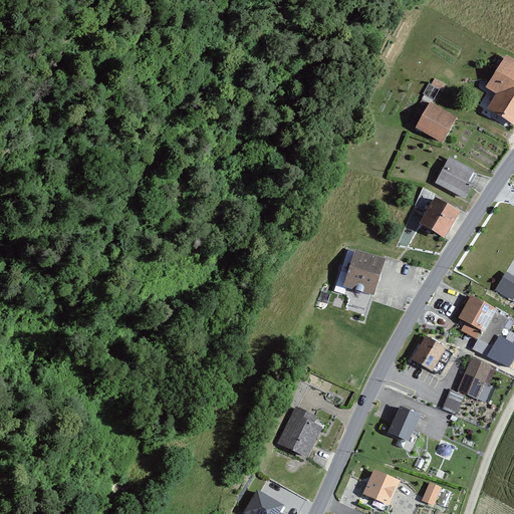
[(513,58),(507,54),(487,86),(498,93),(488,107),(513,123),(513,58)]
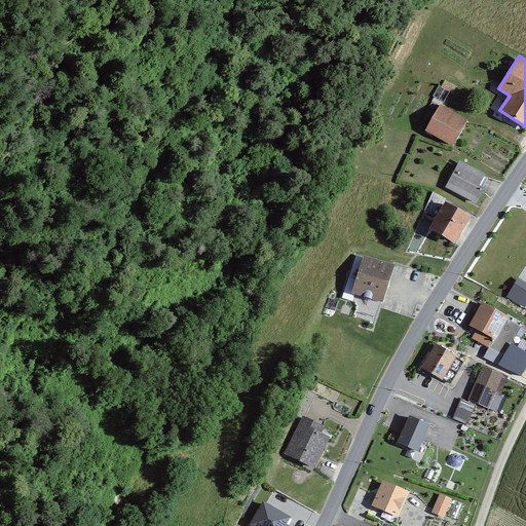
[(470,120),(441,104),(426,129),(454,146),(470,120)]
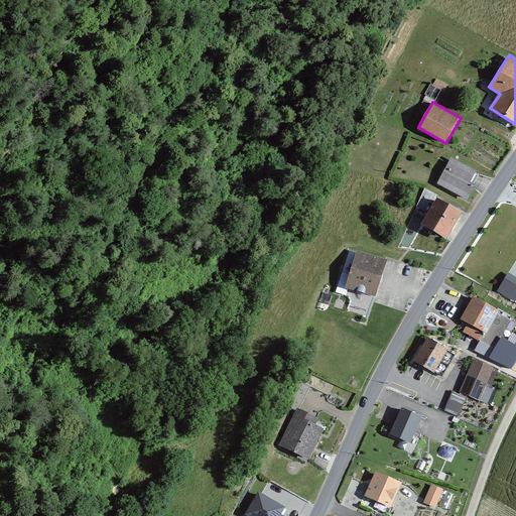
[(477,169),(452,157),(438,182),(469,198),(475,184),(471,182),(477,169)]
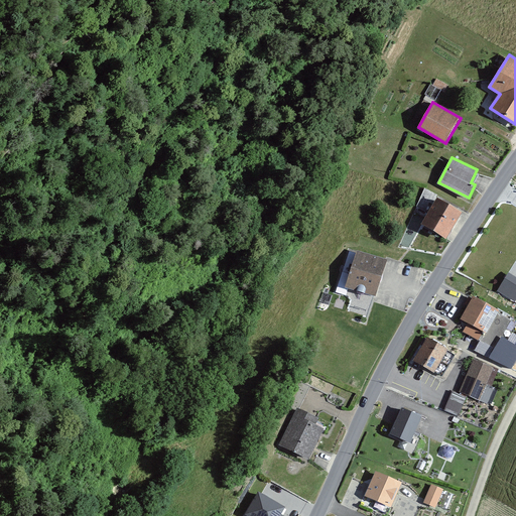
[(465,213),(439,198),(423,224),(448,239),(465,213)]
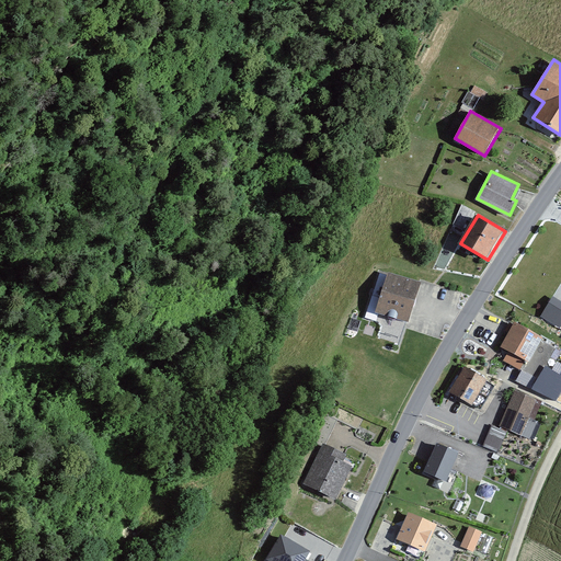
[(423,283),(390,273),(378,311),(412,322),(423,283)]
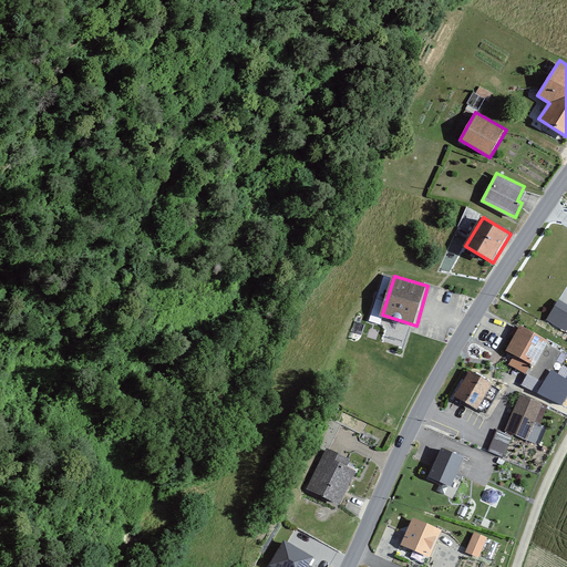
[(566,330),(566,328),(566,302),(559,298),(546,318),(566,330)]
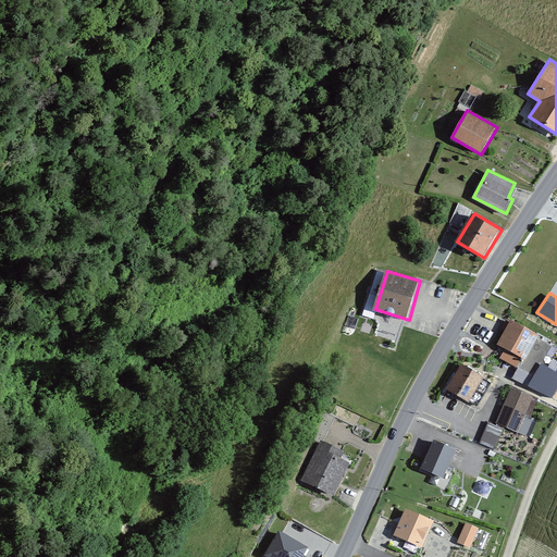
[(541,335),(512,320),(499,344),(506,348),(502,356),(519,366),(523,358),(527,360),(541,335)]
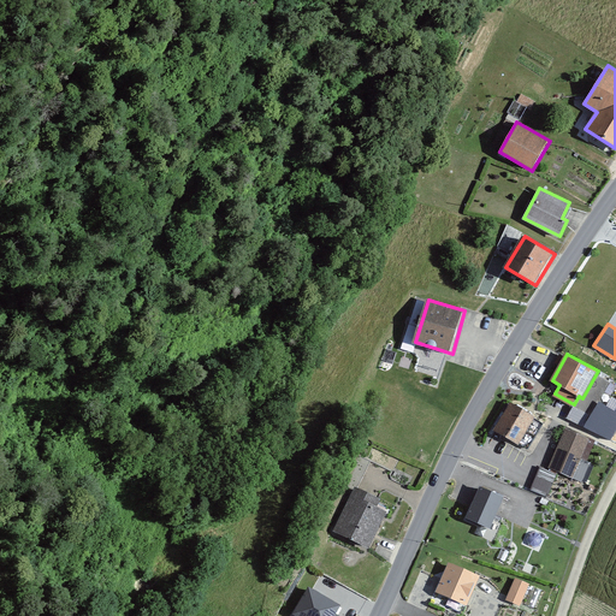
[(585,427),(614,439),(615,434),(615,408),(597,401),(585,427)]
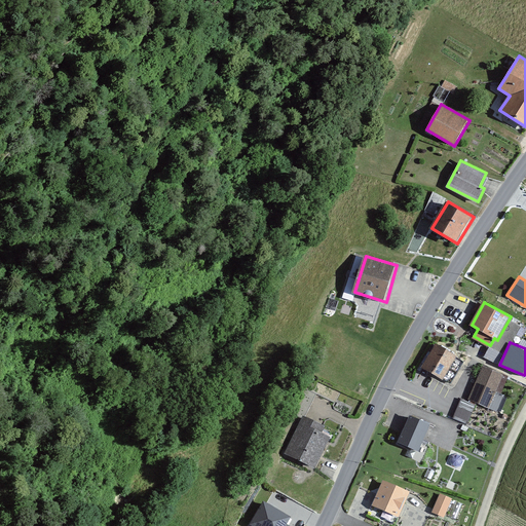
[(459,357),(438,343),(422,369),(444,382),(459,357)]
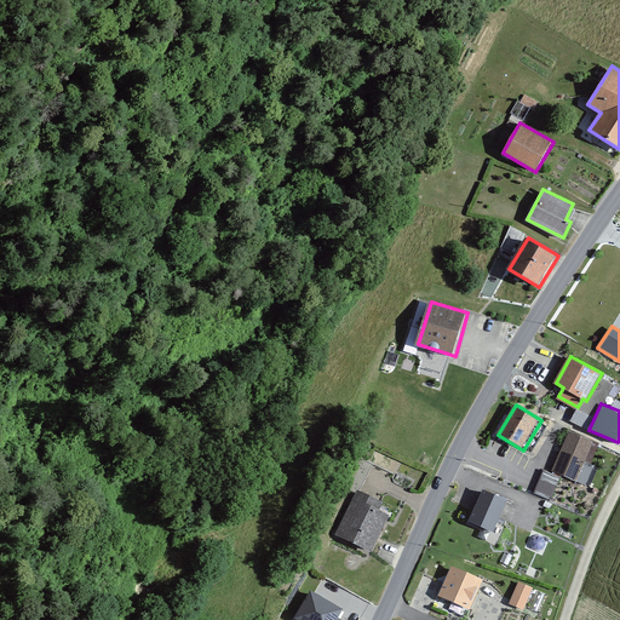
[(575,422),(585,423),(586,414),(577,413),(575,422)]
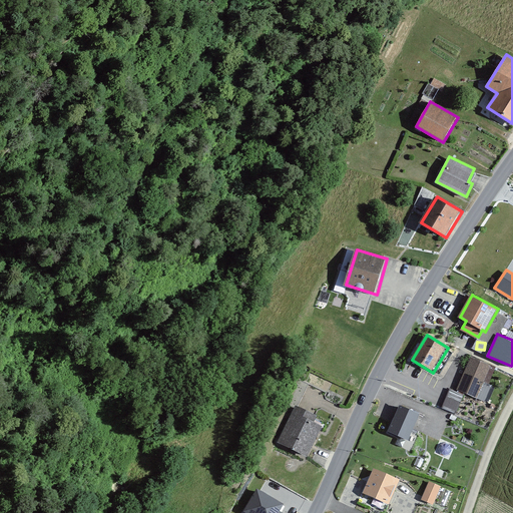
[(484,399),(495,368),(471,360),(460,391),(484,399)]
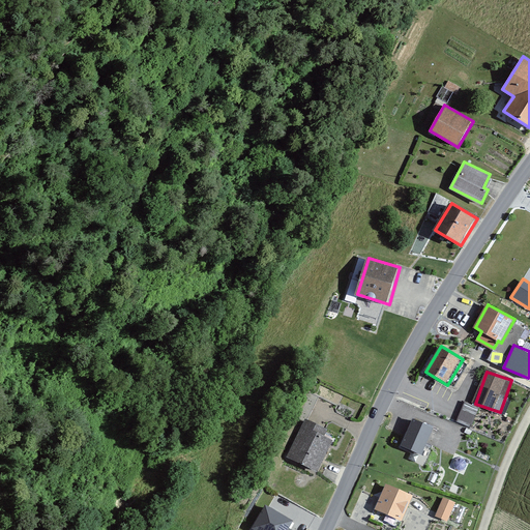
[(464,403),(457,420),(471,427),(478,409),(464,403)]
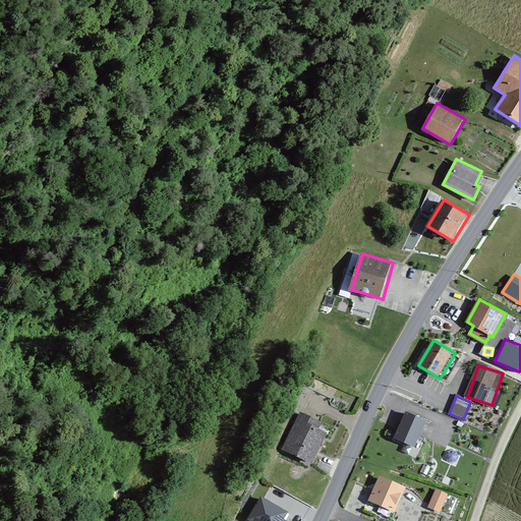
[(324,421),(299,410),(281,450),(312,465),(329,431),(321,428),(324,421)]
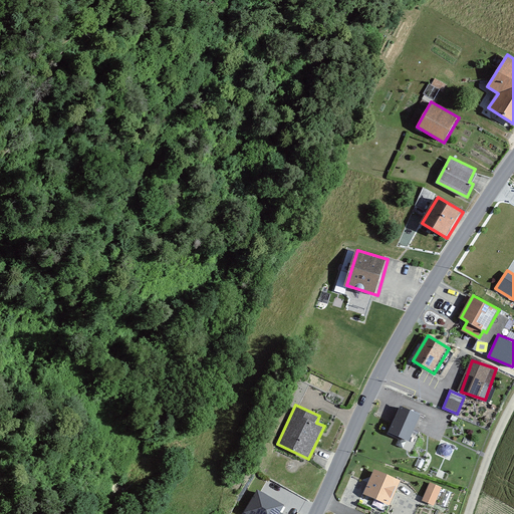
[(407,448),(420,418),(400,409),(387,439),(407,448)]
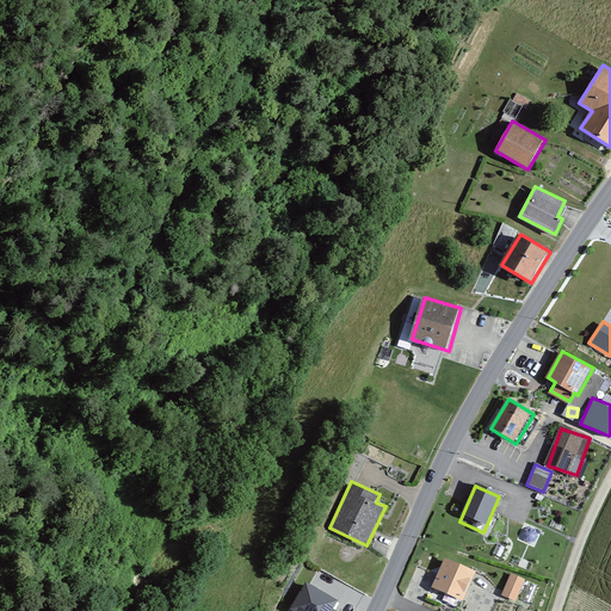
[(477,571),(446,557),(434,586),(466,599),(477,571)]
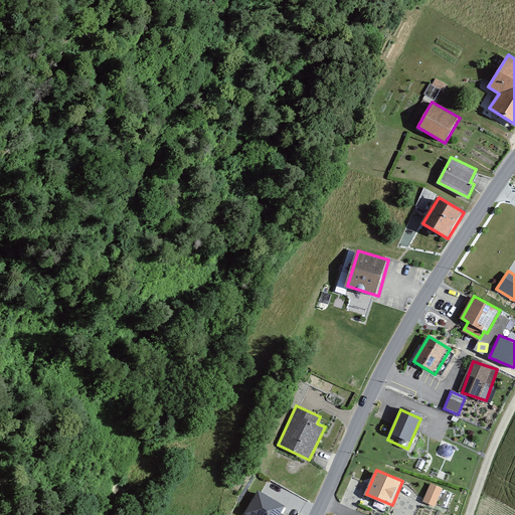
[(443,488),(431,483),(422,501),(435,506),(443,488)]
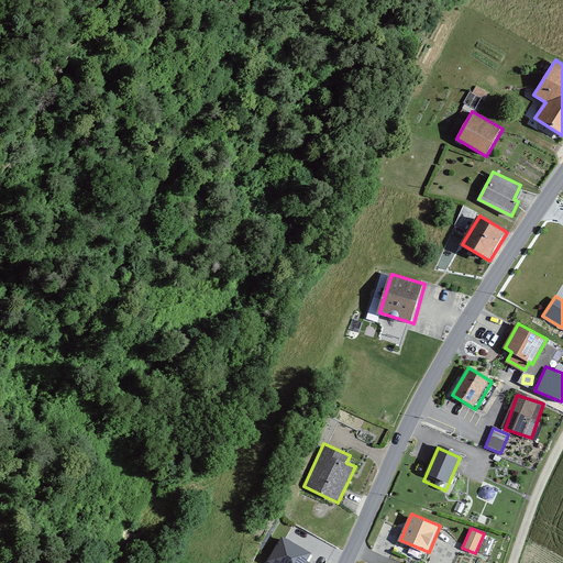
[(309,562),(307,561),(311,553),(282,534),(266,561),(268,562),(309,562)]
